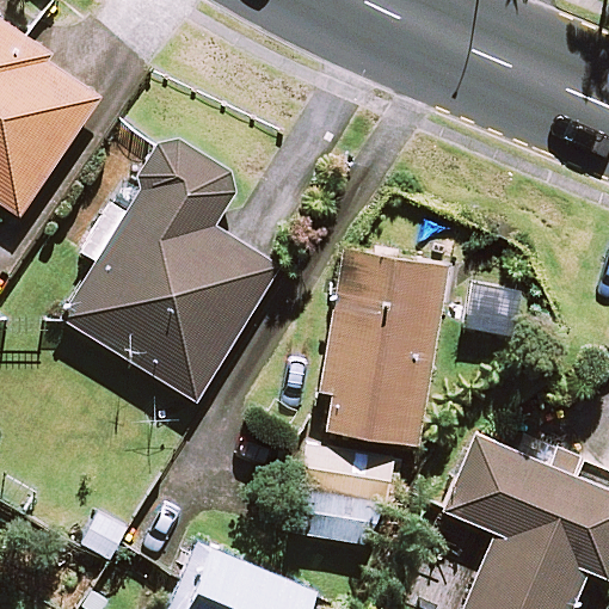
[(103,97),(0,26),(0,203),(20,217),(103,97)]
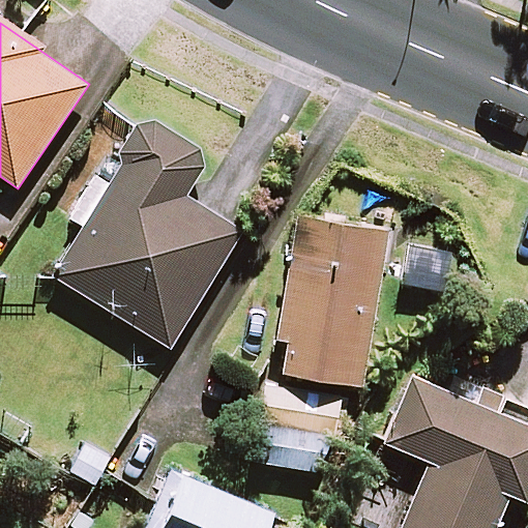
[(208,154),(148,118),(53,275),(171,347),(240,231),(182,197),(208,154)]
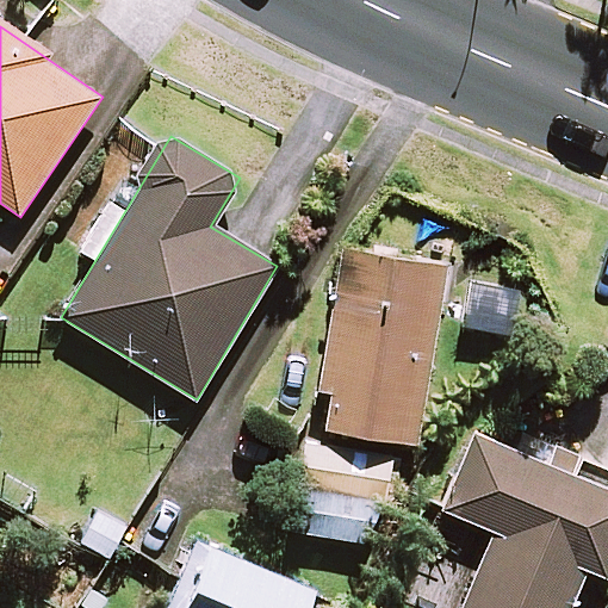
[(446,267),(345,250),(314,426),(415,444),(446,267)]
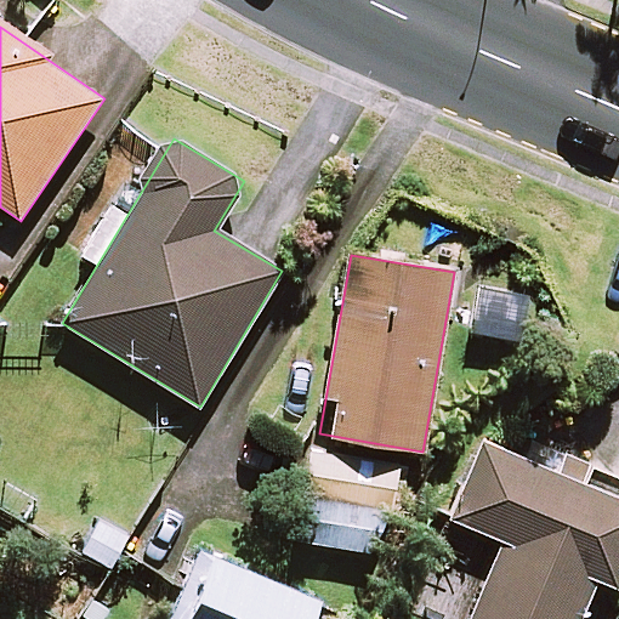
[(618,497),(483,442),(452,518),(504,540),(471,618),(580,618),(597,578),(618,586),(618,497)]
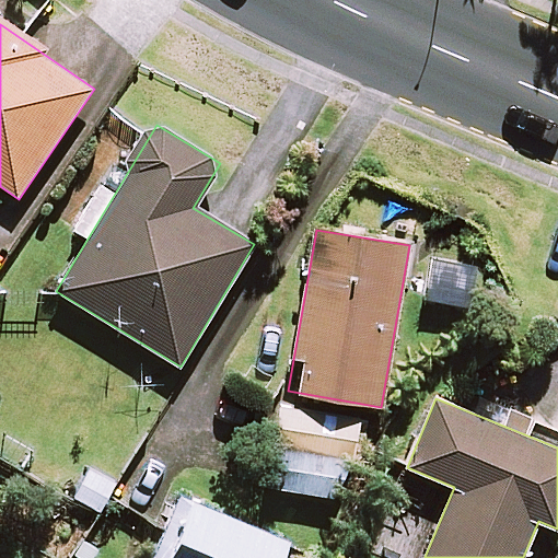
[(349,464),(275,450),(267,486),(341,501),(349,464)]
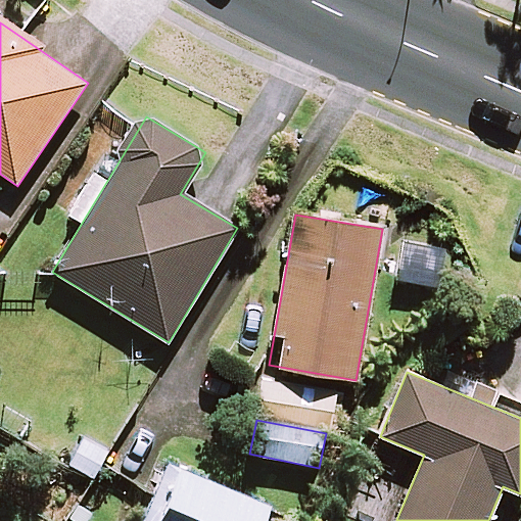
[(264,520),(271,506),(170,465),(146,520),(264,520)]
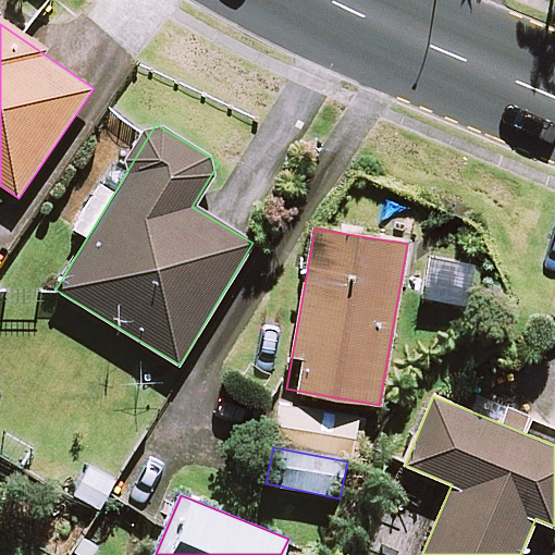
All buildings are outlined.
